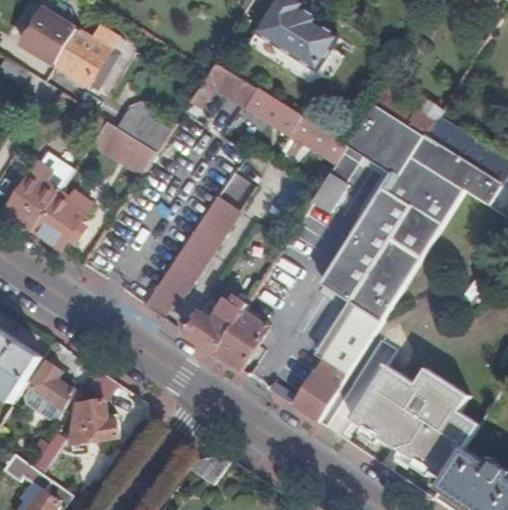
[(273,0),(254,30),(315,69),(330,45),(336,33),(297,9),(303,0),(273,0)]
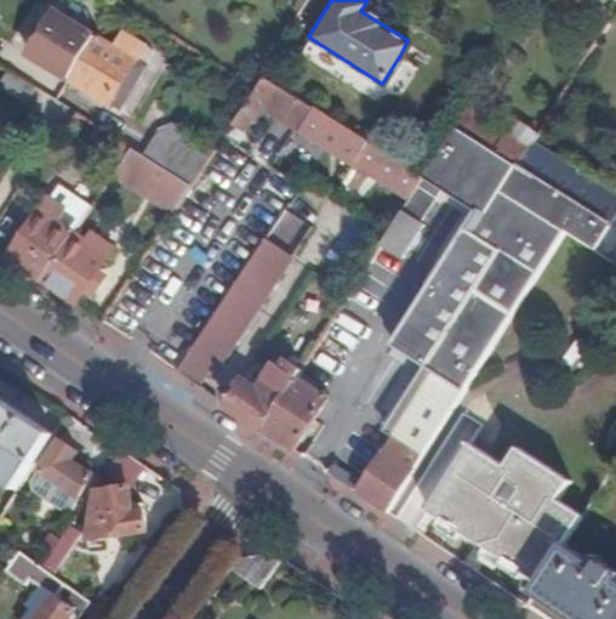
[(67,78),(92,35),(51,11),(27,54),(67,78)]
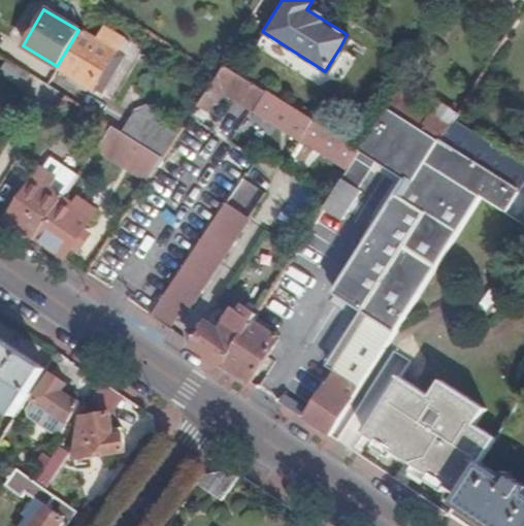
[(96,41),(78,30),(57,66),(91,88),(93,84),(102,89),(129,43),(104,28),(96,41)]
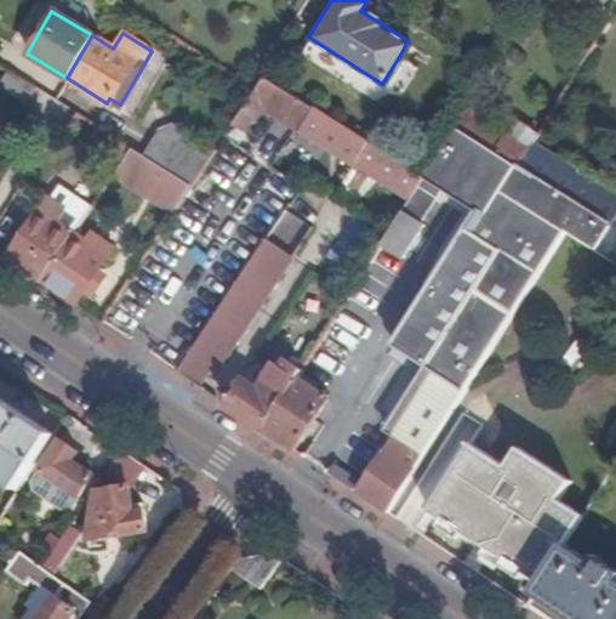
[(382,84),(308,37),(300,49),(387,106),(414,64),(400,55),(382,84)]
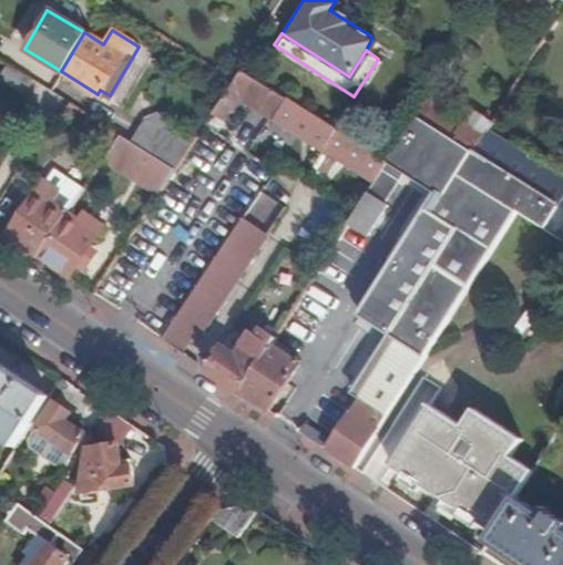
[(0,78),(22,91),(29,80),(6,64),(0,74),(0,78)]
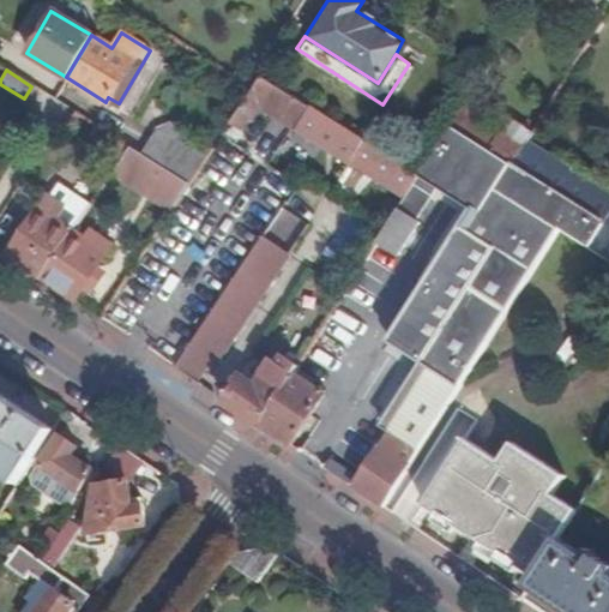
[(405,193),(417,174),(306,103),(259,73),(248,88),(227,120),(240,129),(255,105),(290,126),(293,124),(349,160),(350,159),(405,193)]
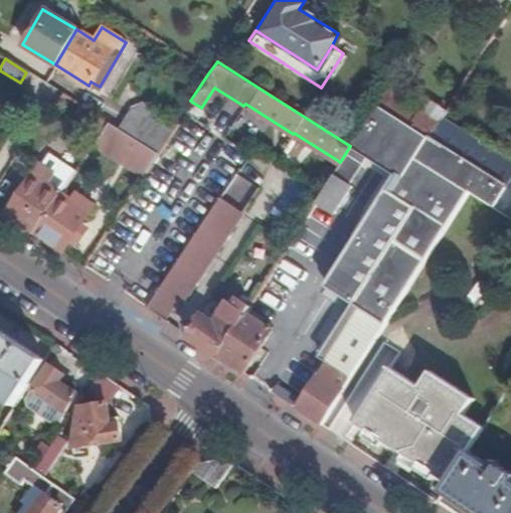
[(420,111),(437,120),(441,115),(464,77),(448,67),(420,111)]
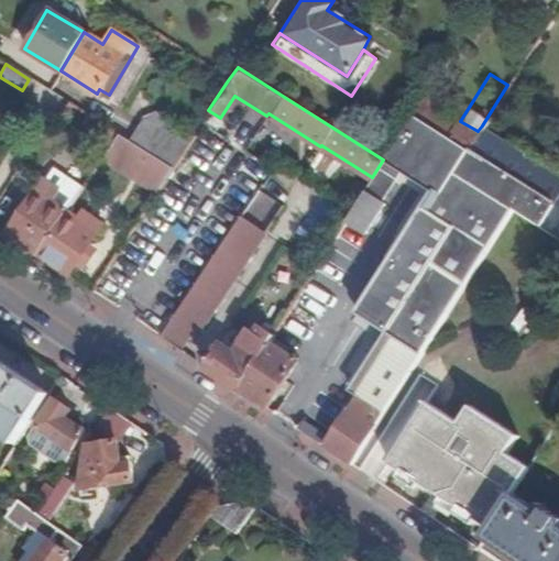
[(412,112),(468,147),(478,131),(460,121),(422,98),(412,112)]
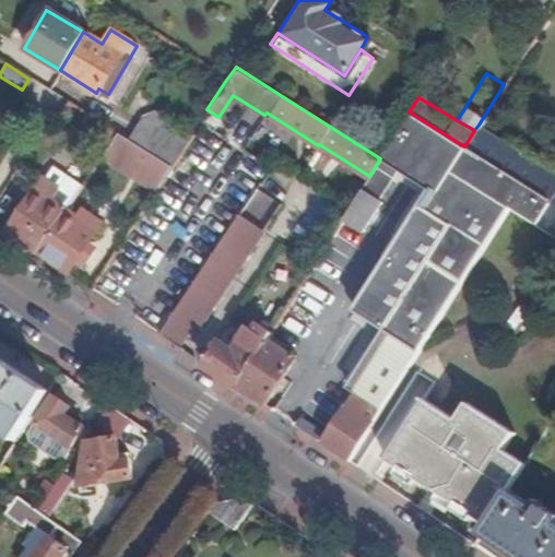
[(169,166),(190,135),(153,110),(140,119),(128,139),(169,166)]
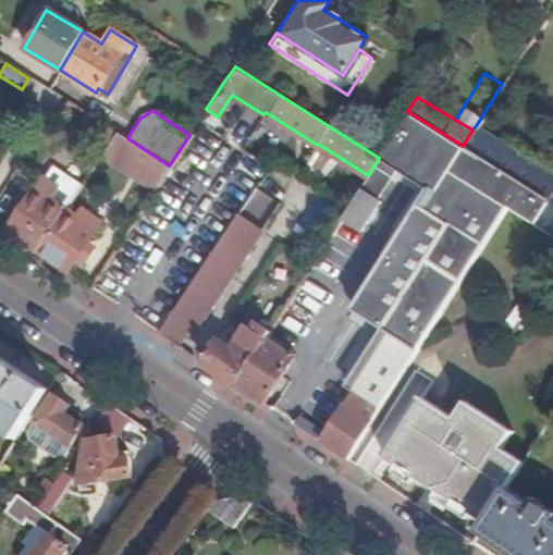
[(319,441),(345,458),(504,206),(447,171),(463,146),(407,111),(379,158),(368,175),(358,188),(343,214),(363,226),(378,201),(375,199),(391,174),(389,172),(393,164),(422,183),(427,185),(345,317),(377,336),(347,384),(353,387),(319,441)]
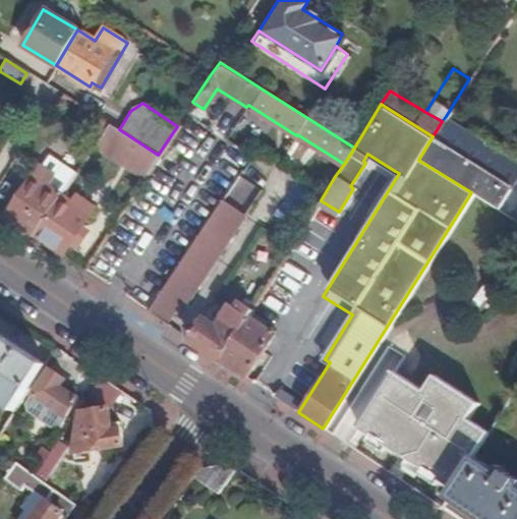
[(108,123),(96,115),(82,134),(94,142),(108,123)]
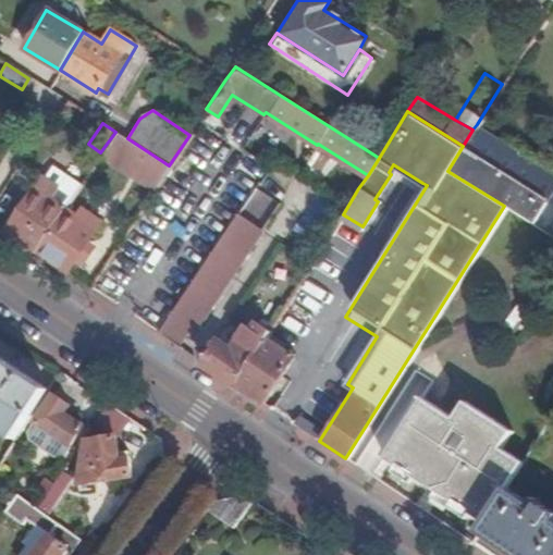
[(447,171),(504,206),(552,236),(552,171),(477,124),(472,130),(463,146),(447,171)]
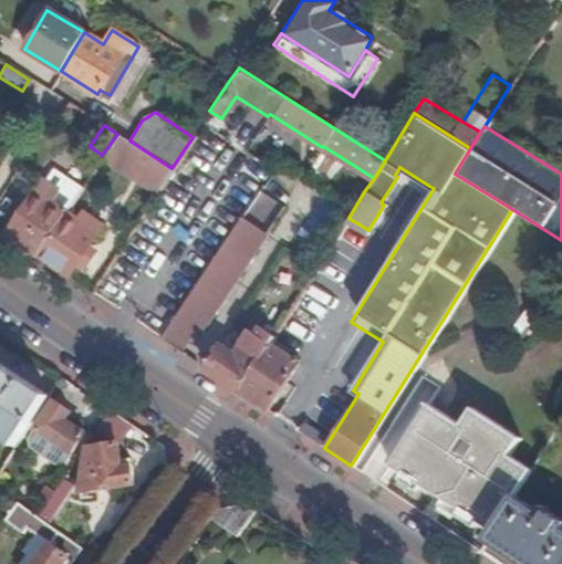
[(155,192),(172,168),(129,141),(117,134),(102,155),(101,157),(155,192)]
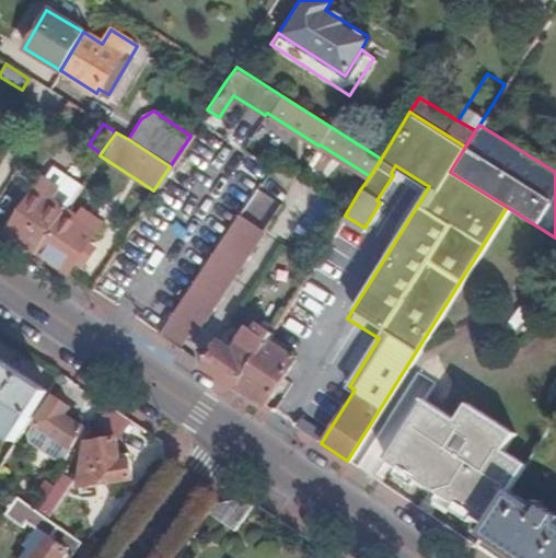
[(49,164),(41,177),(56,187),(48,199),(64,210),(80,186),(49,164)]
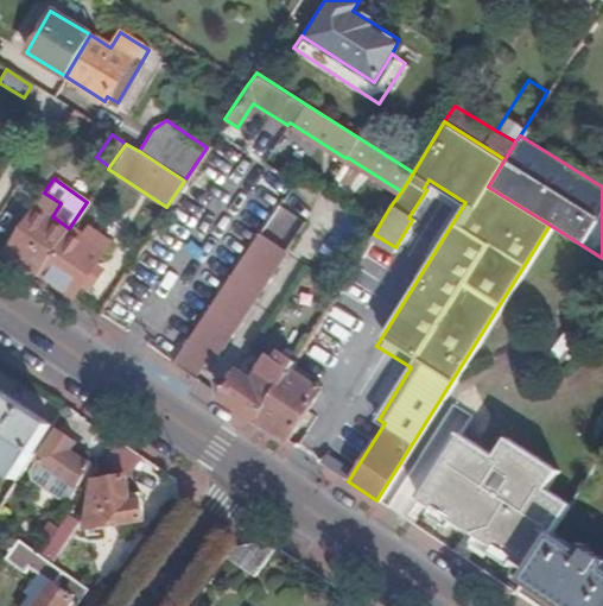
[(44,193),(5,251),(14,257),(39,272),(69,228),(52,216),(61,203),(44,193)]
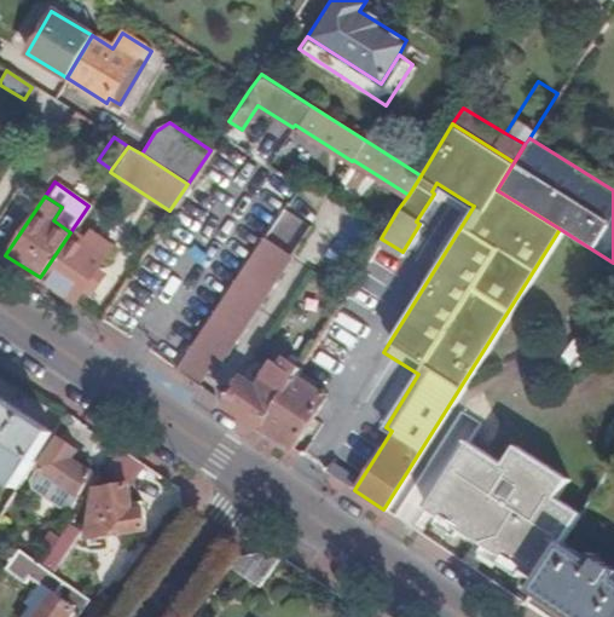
[(278,205),(265,235),(290,244),(302,214),(278,205)]
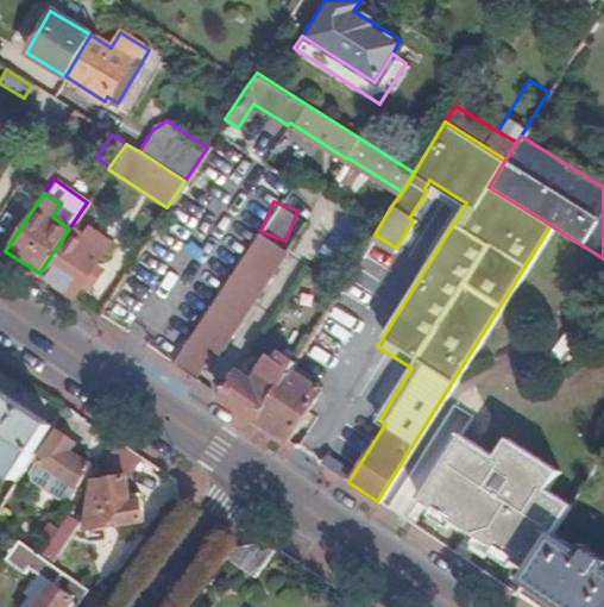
[(69,229),(39,273),(73,296),(108,242),(92,229),(86,239),(69,229)]
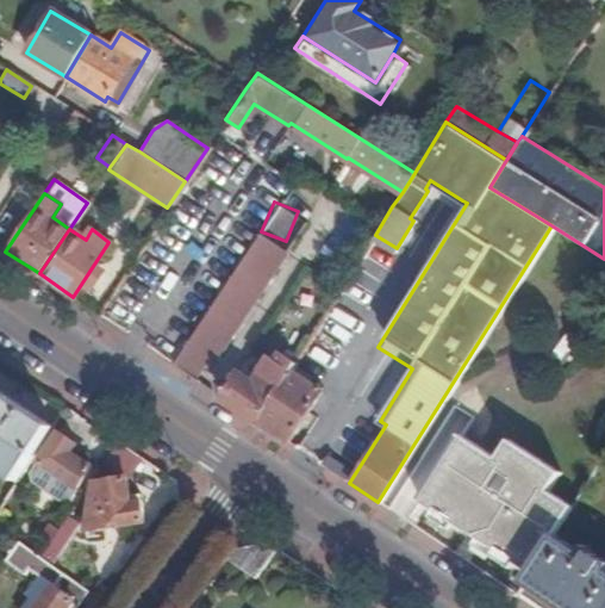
[(285,253),(259,235),(172,364),(193,378),(210,353),(214,357),(285,253)]
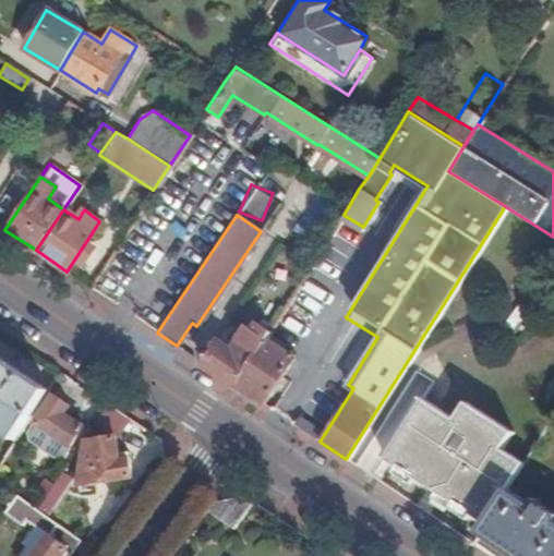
[(236,385),(265,338),(268,331),(255,323),(251,328),(245,325),(229,349),(215,340),(209,349),(199,351),(202,359),(200,362),(236,385)]
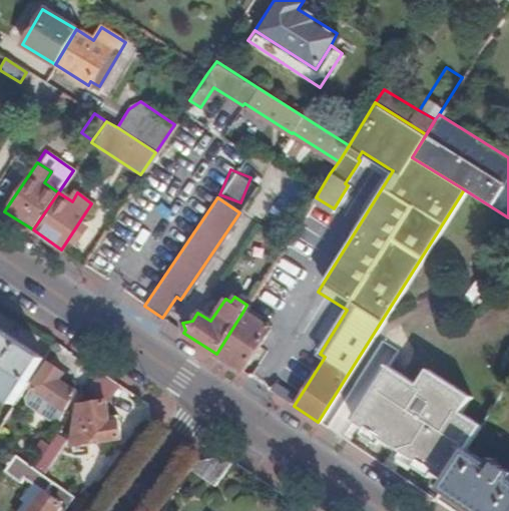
[(216,354),(240,371),(269,328),(243,311),(216,354)]
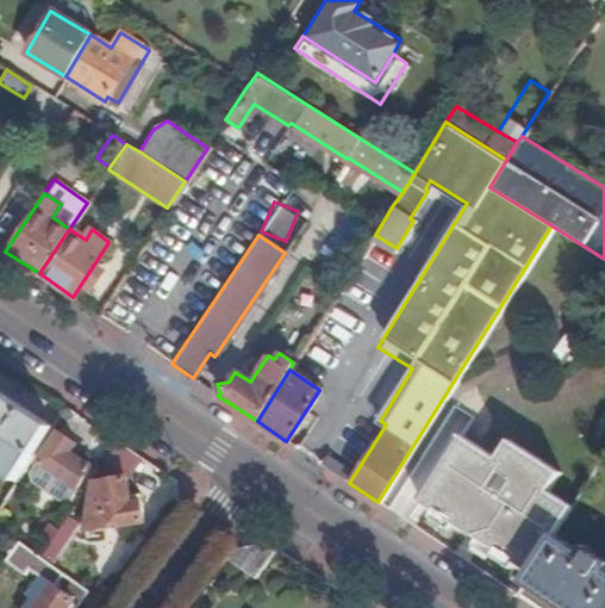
[(0,471),(17,482),(23,471),(51,427),(0,394),(0,471)]
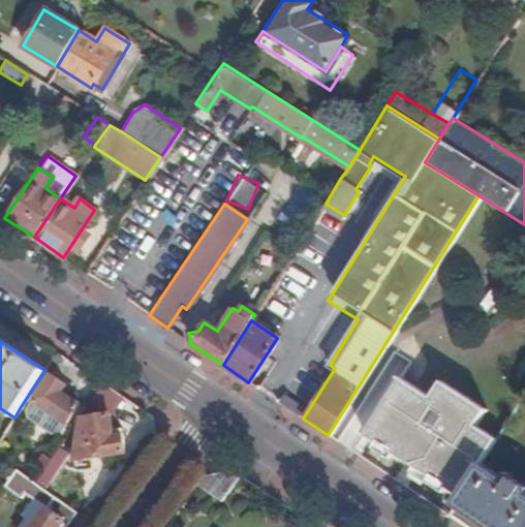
[(67,421),(80,403),(61,391),(65,383),(51,374),(34,399),(67,421)]
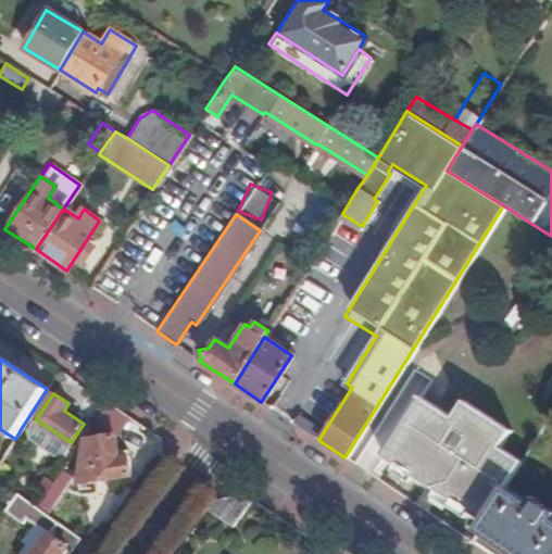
[(466,511),(483,521),(504,487),(519,463),(498,448),(506,431),(462,402),(451,418),(417,397),(379,455),(394,465),(397,463),(423,479),(429,477),(434,471),(443,478),(440,483),(442,492),(467,508),(466,511)]
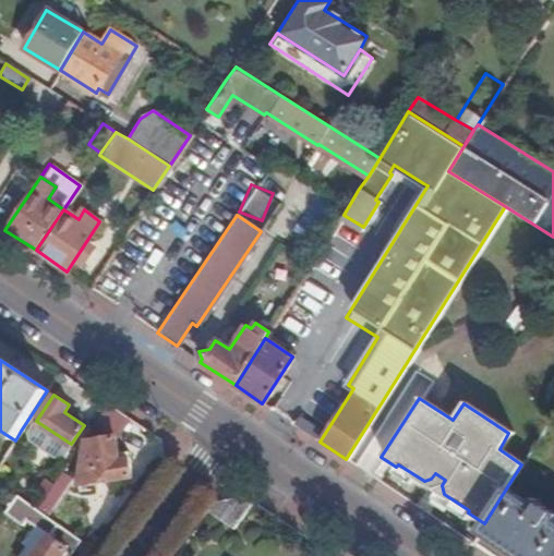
[(21,431),(15,440),(0,463),(0,481),(2,483),(32,437),(21,431)]
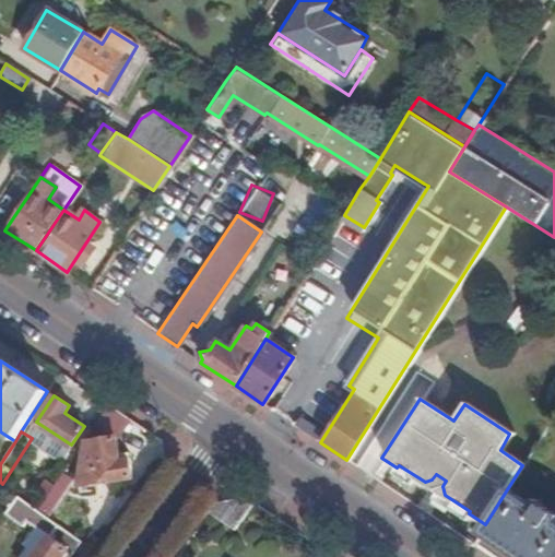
[(115,436),(87,440),(78,485),(131,476),(128,457),(119,458),(115,436)]
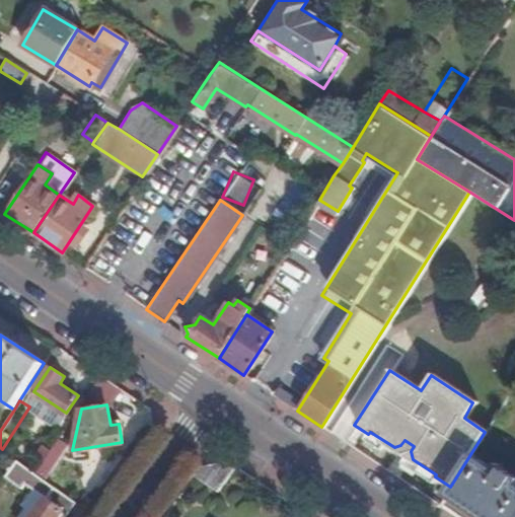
[(67,444),(58,438),(34,472),(44,479),(67,444)]
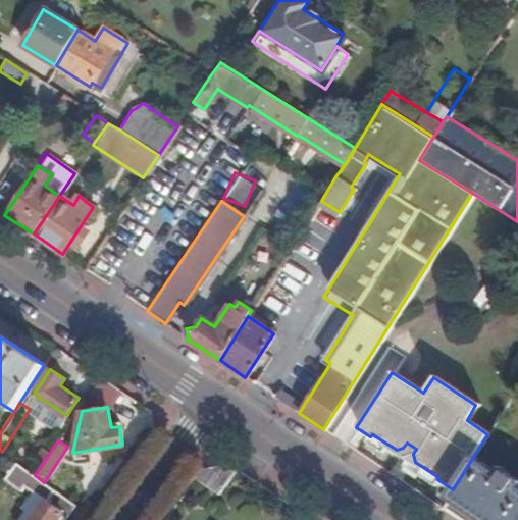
[(453,489),(447,498),(480,519),(517,519),(517,479),(508,474),(500,466),(496,472),(473,457),(453,489)]
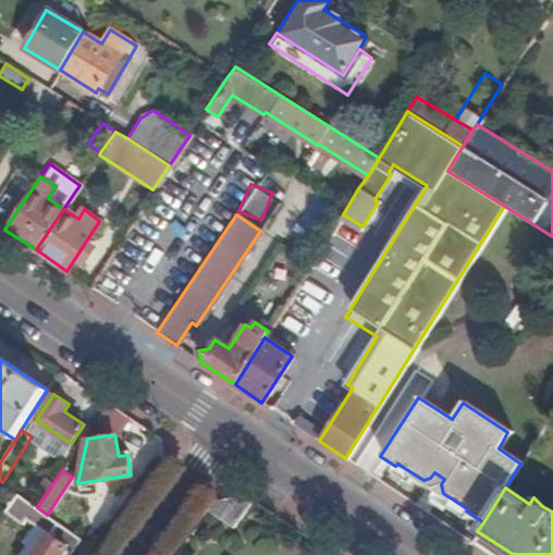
[(213,500),(206,510),(231,527),(252,500),(243,494),(213,500)]
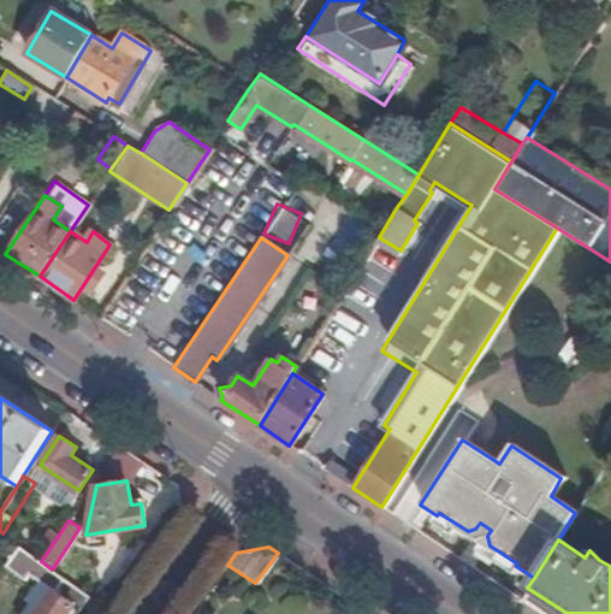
[(78,609),(88,595),(54,571),(45,584),(53,591),(36,613),(66,613),(73,606),(78,609)]
